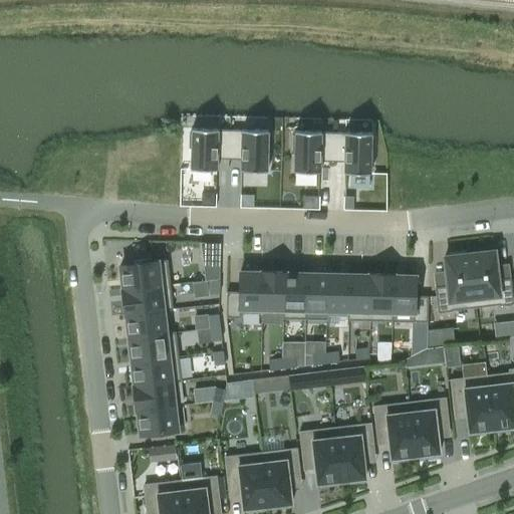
[(189,134),(189,149),(192,149),(191,170),(217,170),(217,159),(229,159),(230,140),(230,130),(192,129),(192,134),(189,134)]
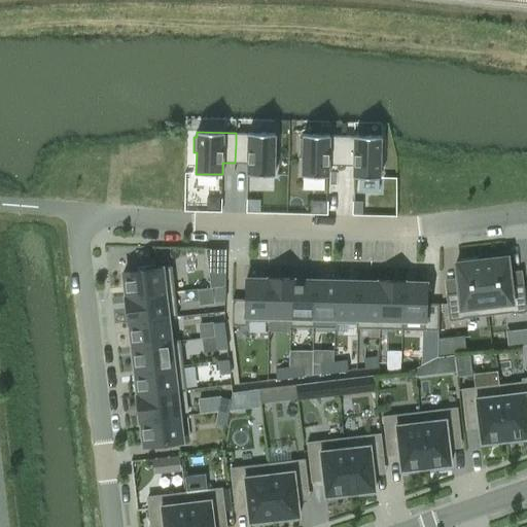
[(236,143),(235,163),(247,164),(247,175),(274,175),(274,154),(277,154),(277,139),(275,139),(275,134),(236,133),(236,143)]
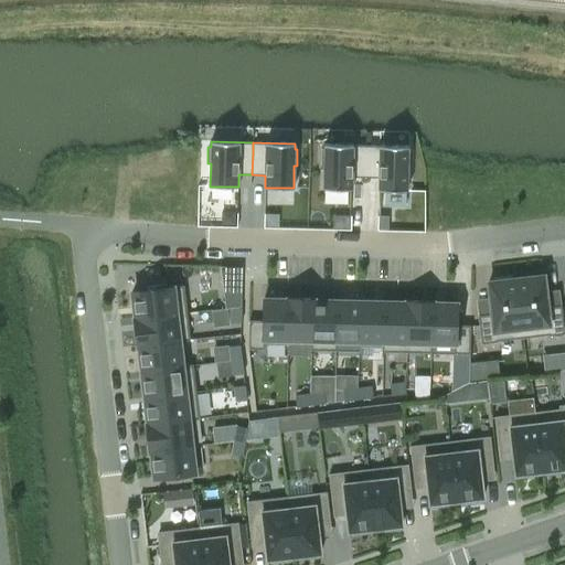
[(321,149),(321,166),(323,166),(323,189),(352,190),(352,177),(365,178),(366,153),(366,145),(324,144),(324,149),(321,149)]
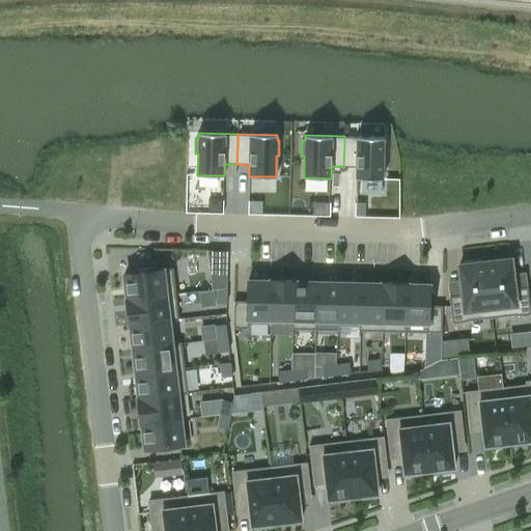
[(344,144),(343,167),(356,167),(356,178),(383,179),(383,158),(386,158),(386,142),(384,142),(384,137),(344,136),(344,144)]
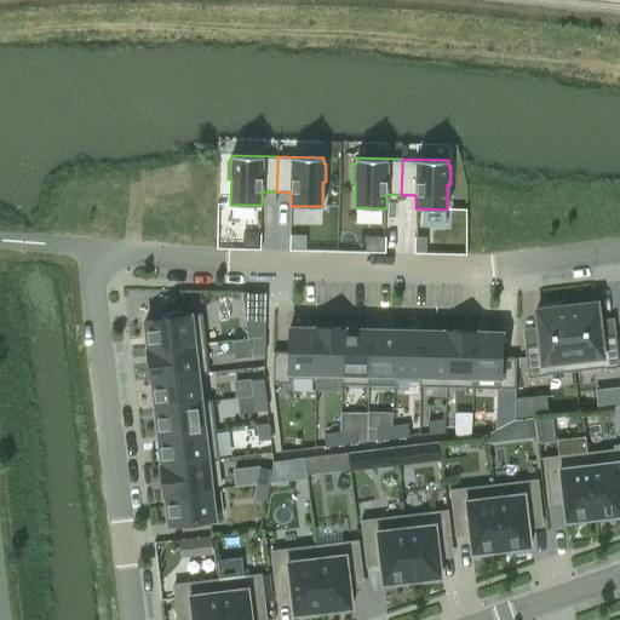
[(259,231),(242,231),(242,246),(258,246),(259,231)]
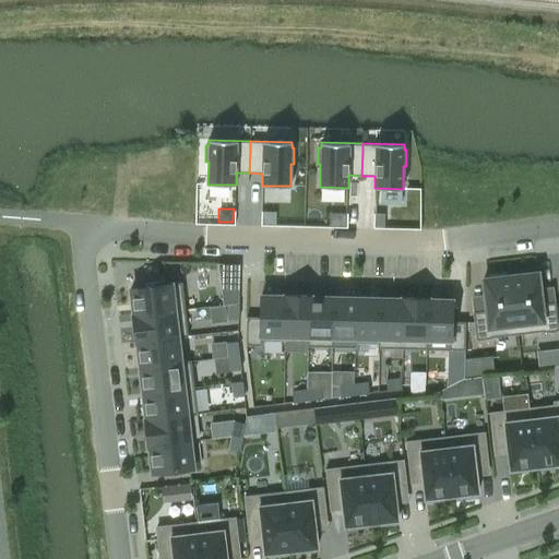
[(330,214),(330,227),(347,227),(347,214),(330,214)]
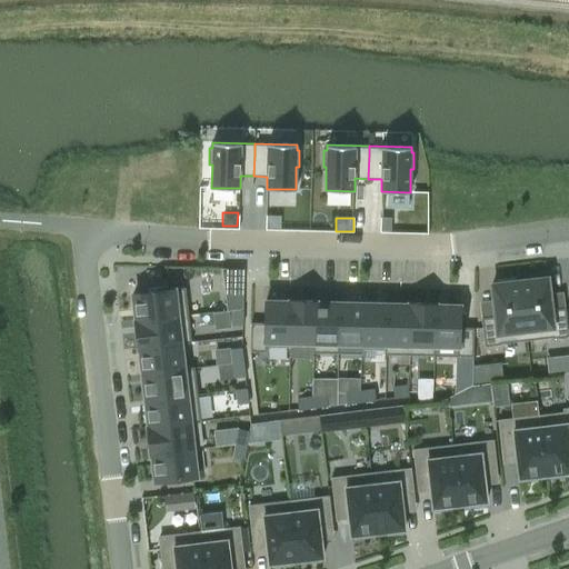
[(381,218),(381,231),(390,231),(390,218),(381,218)]
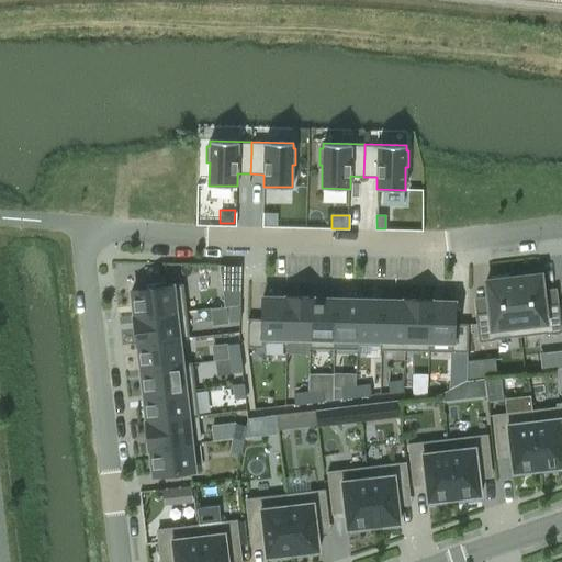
[(514,279),(513,278),(508,278),(508,274),(491,277),(491,280),(486,281),(490,313),(475,314),(479,343),(495,340),(494,339),(514,337),(520,336),(514,279)]
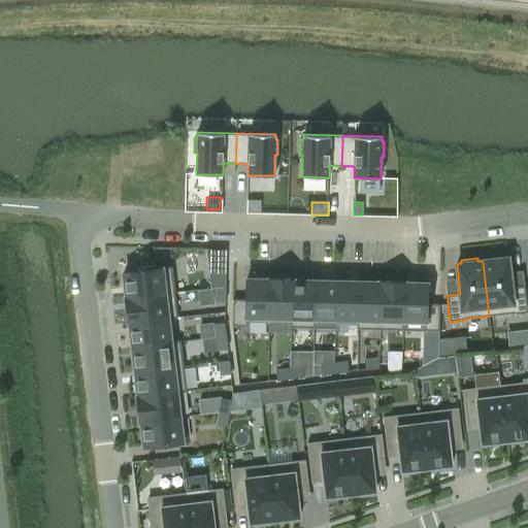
[(507,258),(482,261),(483,262),(489,316),(513,312),(513,315),(527,312),(525,286),(512,288),(507,258)]
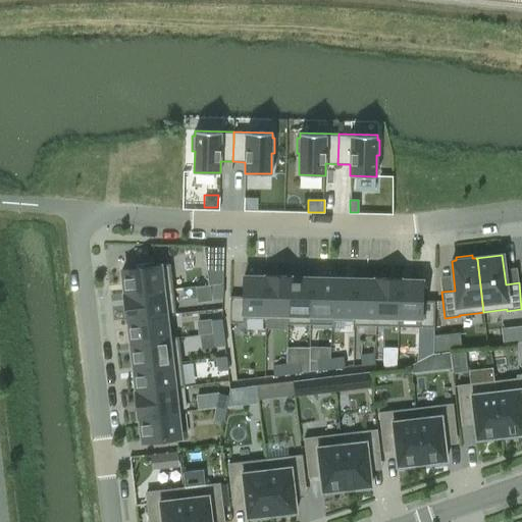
[(135,268),(122,269),(125,294),(125,295),(172,289),(170,264),(150,266),(150,263),(135,265),(135,268)]
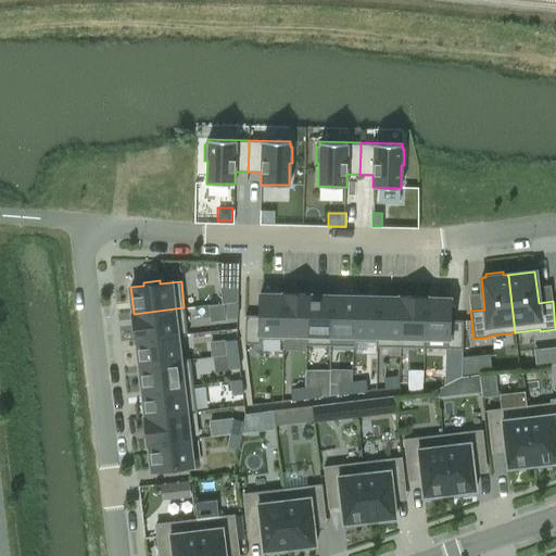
[(238,282),(219,285),(222,304),(227,303),(237,302),(238,282)]
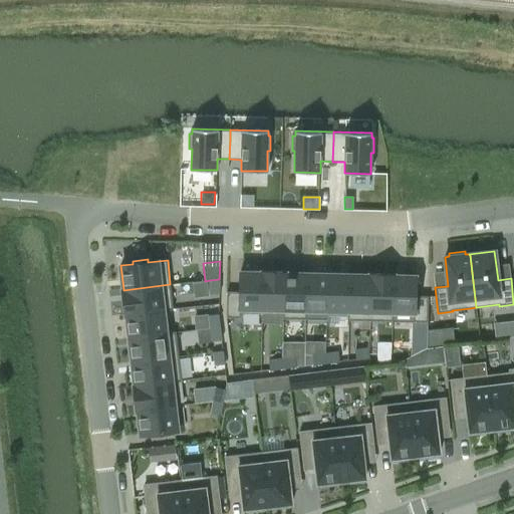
[(284,273),(285,273),(285,272),(262,271),(262,272),(263,272),(262,290),(262,308),(263,308),(276,309),(282,309),(283,309),(284,288),(284,273)]
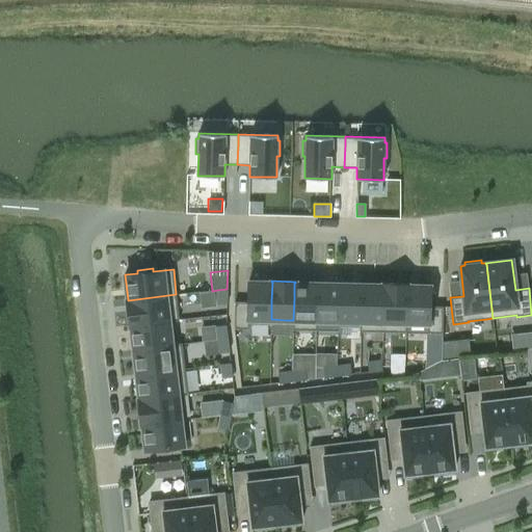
[(272,324),(272,319),(271,319),(271,300),(272,282),(271,282),(248,282),(248,301),(235,301),(234,328),(248,328),(249,324),(272,324)]
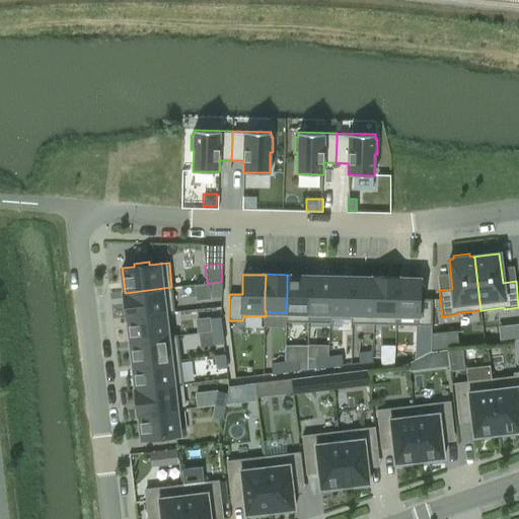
[(308,312),(309,312),(329,313),(330,313),(330,277),(310,276),(310,275),(308,275),(308,276),(309,276),(308,304),(308,312)]
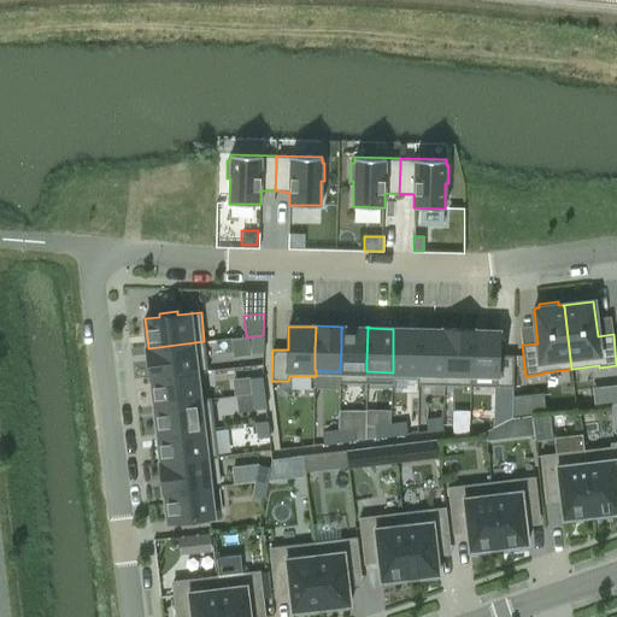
[(368,378),(368,371),(366,371),(366,362),(368,328),(366,328),(342,328),(341,328),(341,346),(340,371),(339,371),(339,382),(368,383),(368,378)]
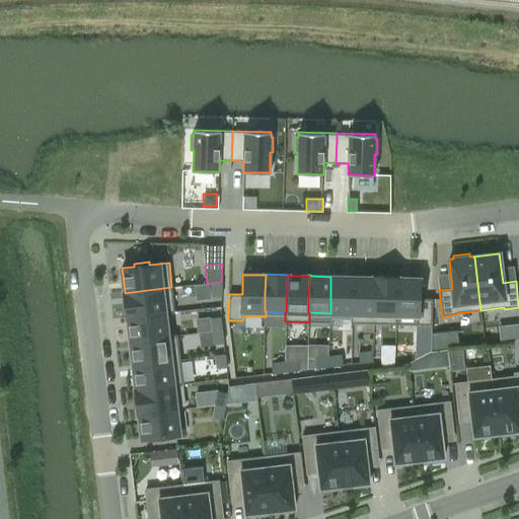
[(330,313),(329,313),(328,318),(351,318),(352,318),(353,277),(354,277),(354,276),(352,276),(352,277),(337,277),(330,277),(330,313)]
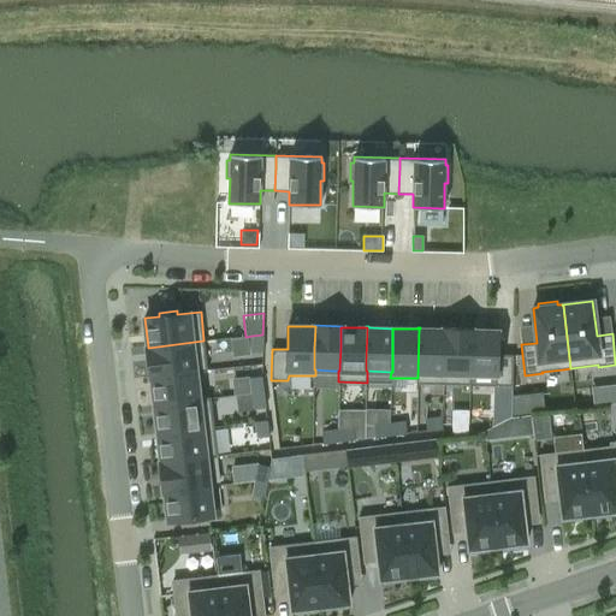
[(444,330),(420,329),(419,329),(418,378),(416,378),(416,384),(428,384),(443,384),(445,330),(444,330)]
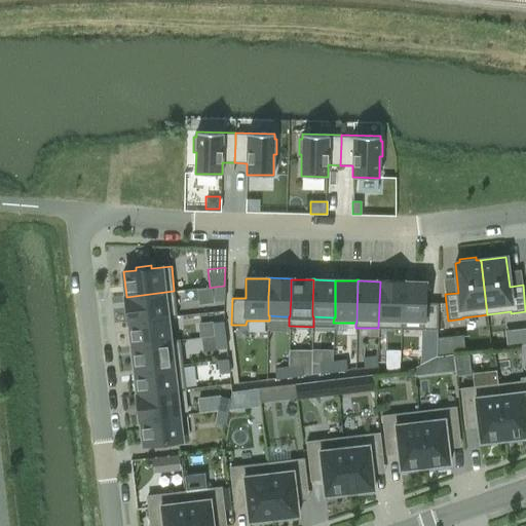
[(402,282),(403,282),(403,280),(379,280),(379,282),(380,282),(378,328),(402,329),(402,318),(401,318),(402,296),(402,282)]
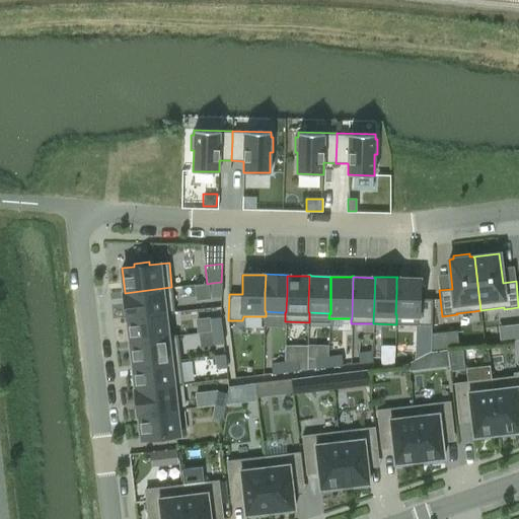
[(397,278),(396,278),(396,292),(395,314),(396,314),(417,315),(417,324),(432,325),(432,299),(419,299),(420,279),(397,278)]
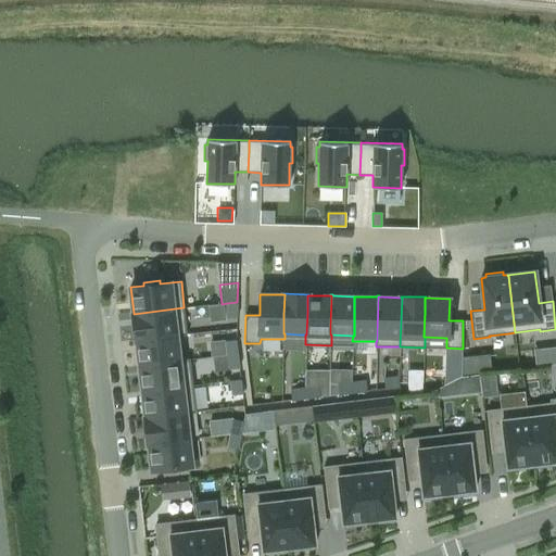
[(238,303),(227,303),(227,317),(237,317),(238,303)]
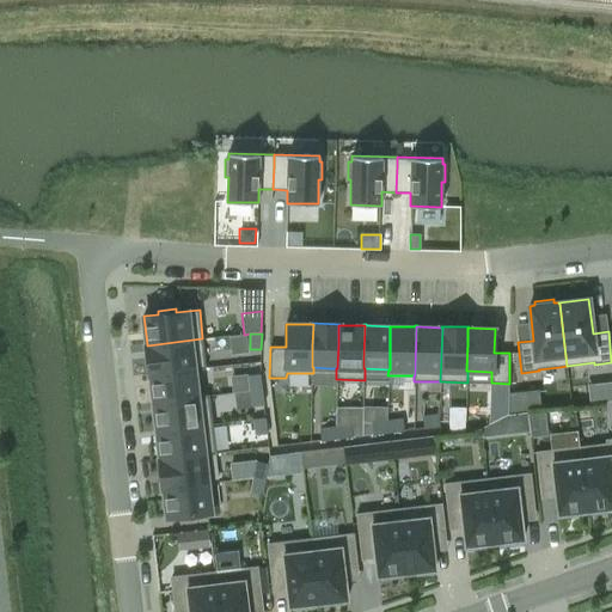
[(147,344),(146,344),(150,375),(151,375),(151,374),(195,368),(195,369),(206,368),(202,338),(147,346),(147,344)]
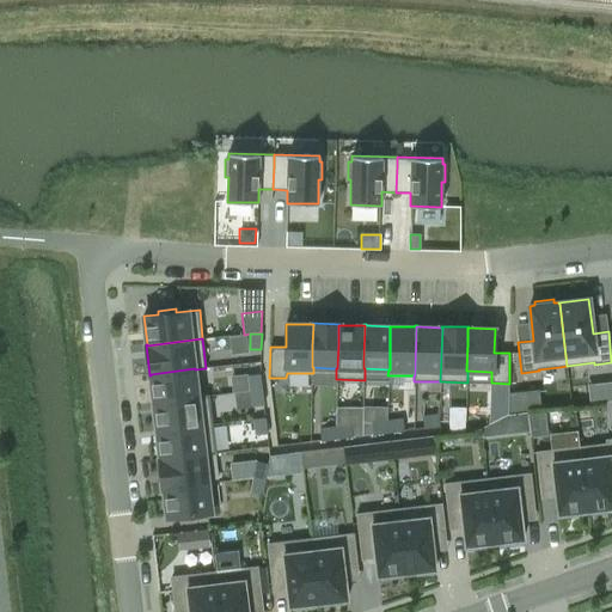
[(195,368),(151,374),(151,375),(154,402),(175,399),(199,397),(197,396),(195,369),(195,368)]
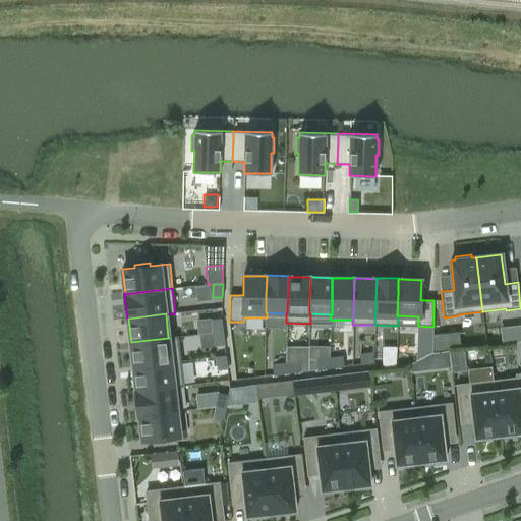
[(212,320),(213,333),(223,332),(221,319),(212,320)]
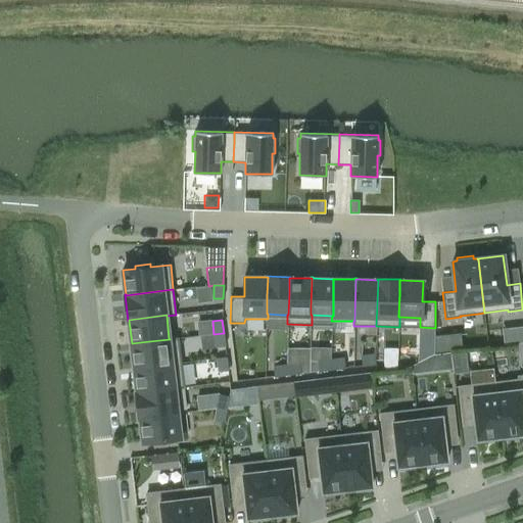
[(224,333),(214,334),(216,347),(226,346),(224,333)]
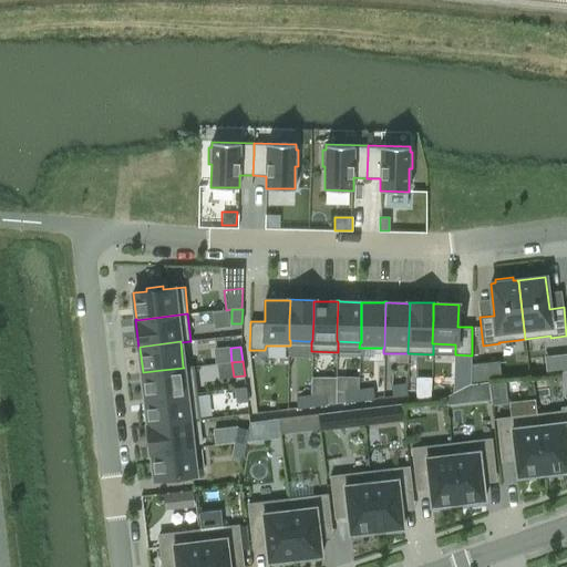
[(482,362),(470,363),(470,382),(484,380),(482,362)]
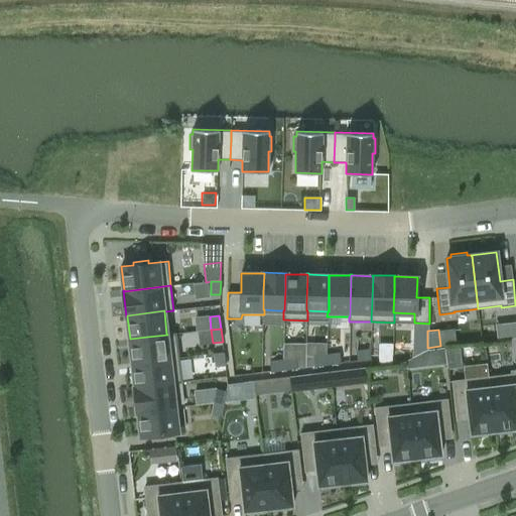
[(176,358),(179,358),(176,333),(168,334),(166,334),(167,335),(147,337),(130,339),(132,363),(176,358)]
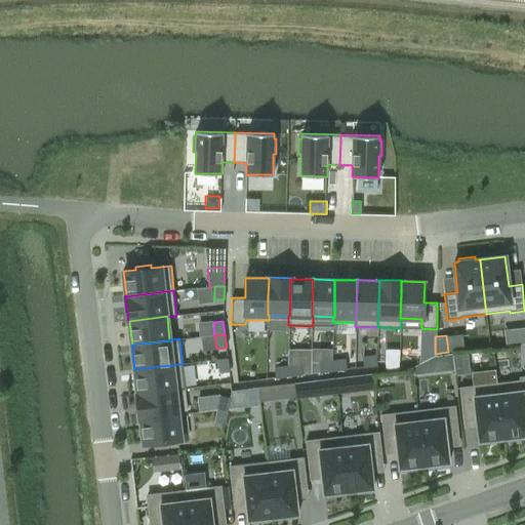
[(468,353),(453,355),(455,375),(470,374),(468,353)]
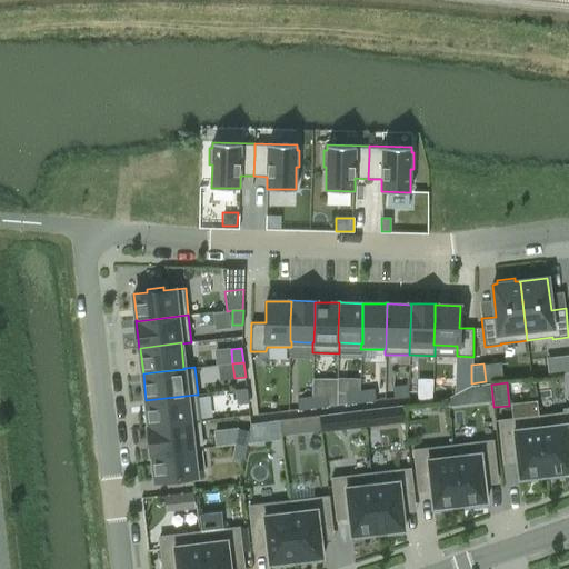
[(395,398),(409,397),(407,386),(392,387),(395,398)]
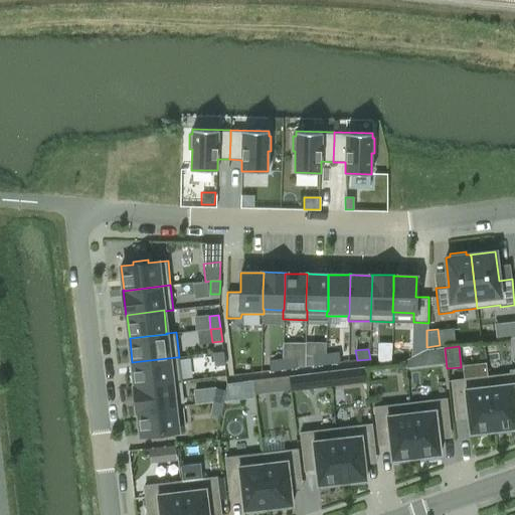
[(215,366),(224,365),(223,352),(213,353),(215,366)]
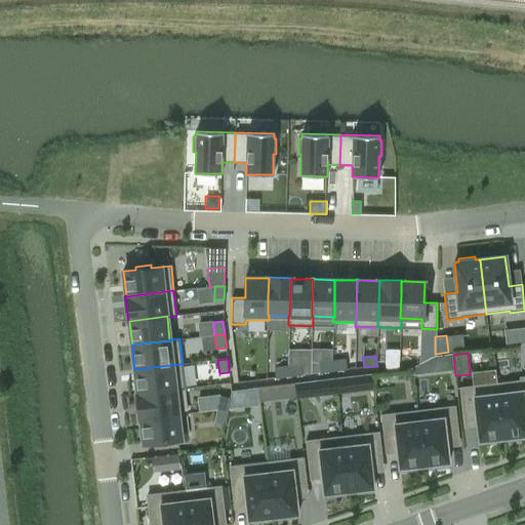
[(333,367),(333,371),(347,369),(346,359),(332,361),(333,367)]
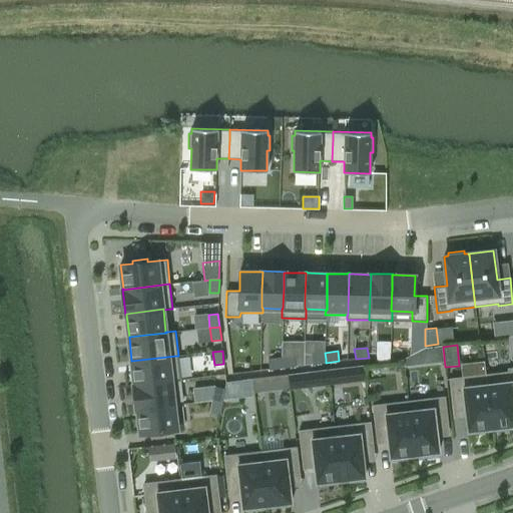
[(405,367),(423,365),(421,351),(404,359),(405,367)]
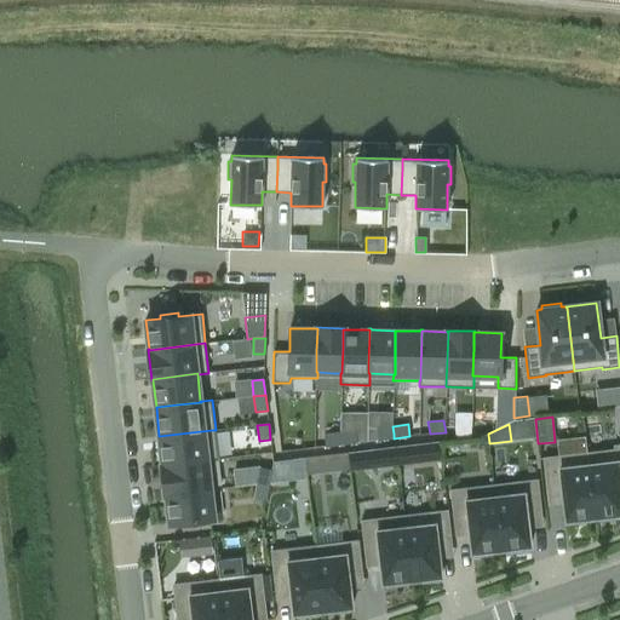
[(454,428),(455,440),(471,437),(470,425),(454,428)]
